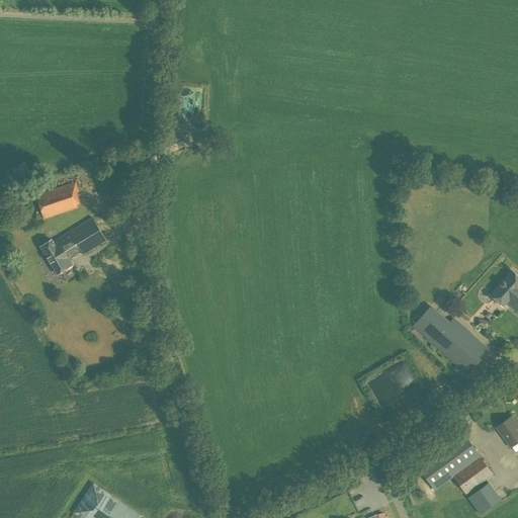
[(44,220),(78,208),(77,205),(80,203),(76,192),(79,191),(76,182),(35,195),(44,220)]
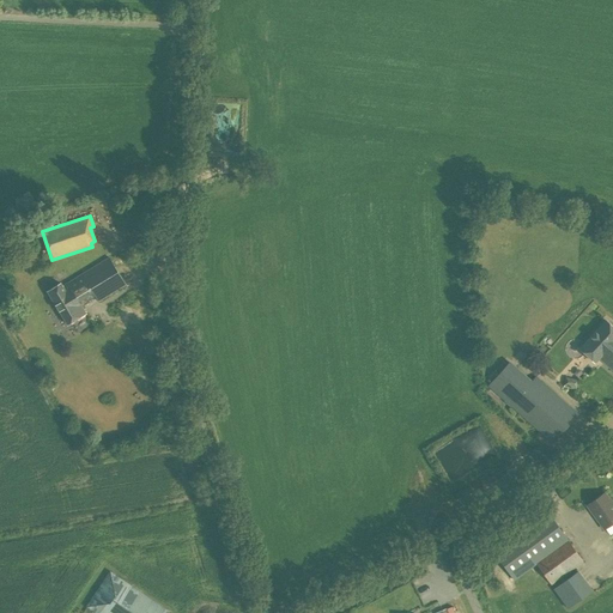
[(84,310),(126,285),(109,259),(62,286),(61,284),(48,292),(67,325),(86,314),(84,310)]
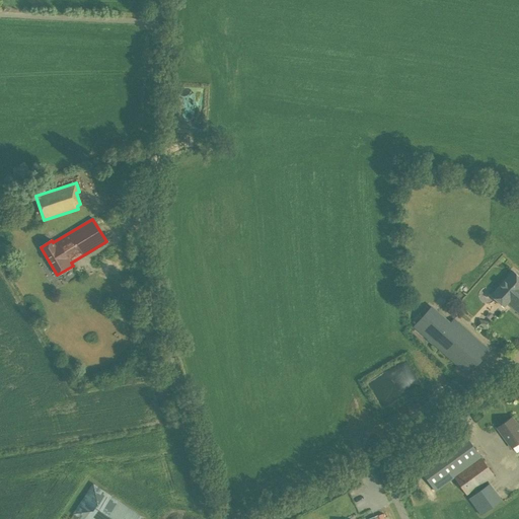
[(518,276),(513,272),(491,296),(504,307),(508,303),(518,313),(518,276)]
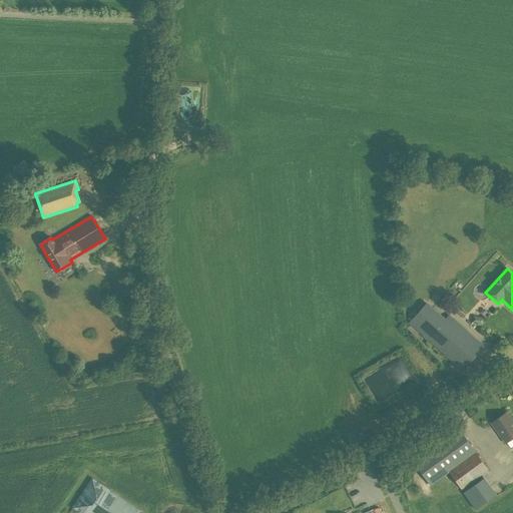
[(446,319),(427,303),(408,324),(462,372),(485,347),(449,315),(446,319)]
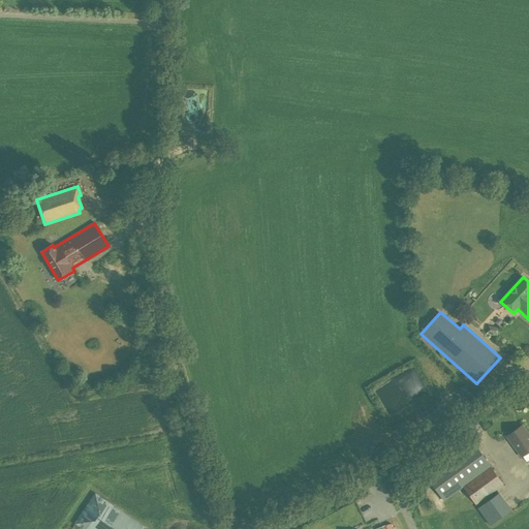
[(522,457),(528,450),(528,435),(522,426),(507,436),(522,457)]
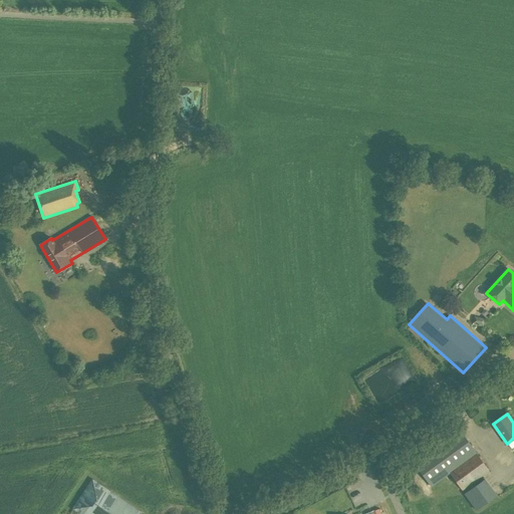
[(463,491),(490,471),(477,454),(458,428),(413,461),(431,487),(451,473),(463,491)]
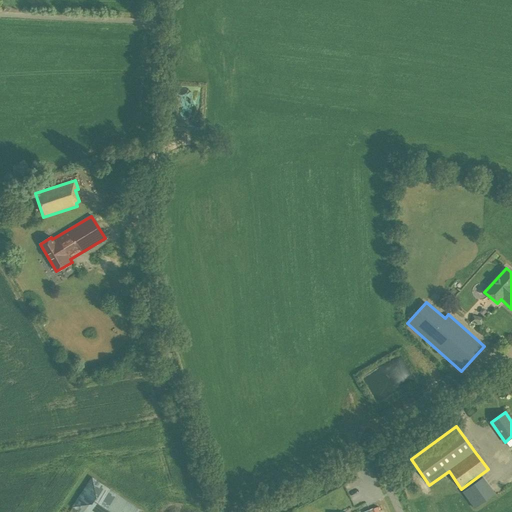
[(474,509),(496,494),(483,477),(462,492),(474,509)]
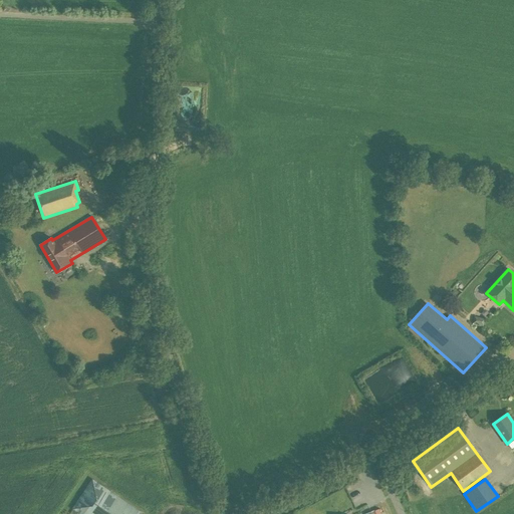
[(74,509),(81,513),(143,513),(144,513),(93,480),(74,509)]
